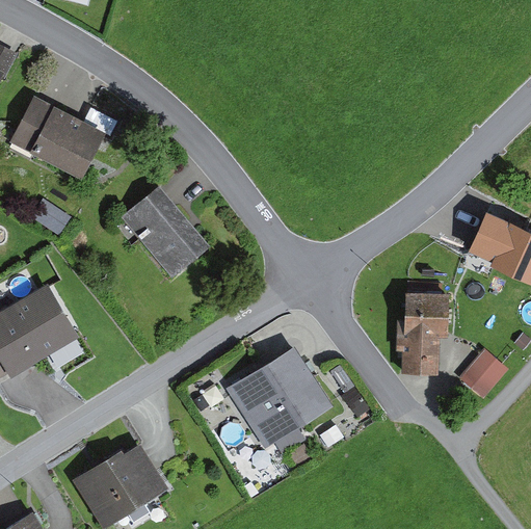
[(0,78),(3,80),(17,55),(0,47),(0,78)]
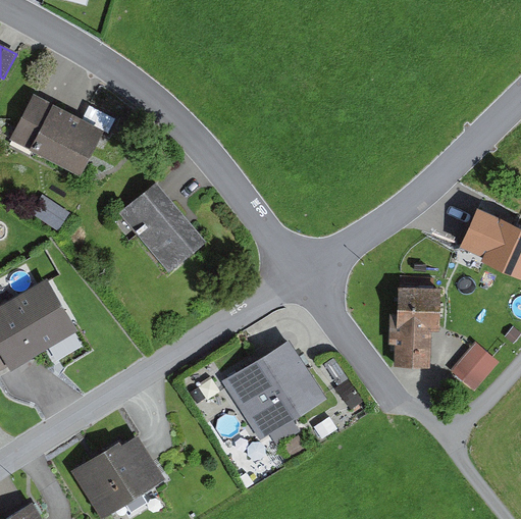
[(33,94),(8,141),(79,176),(101,132),(103,130),(82,118),(33,94)]
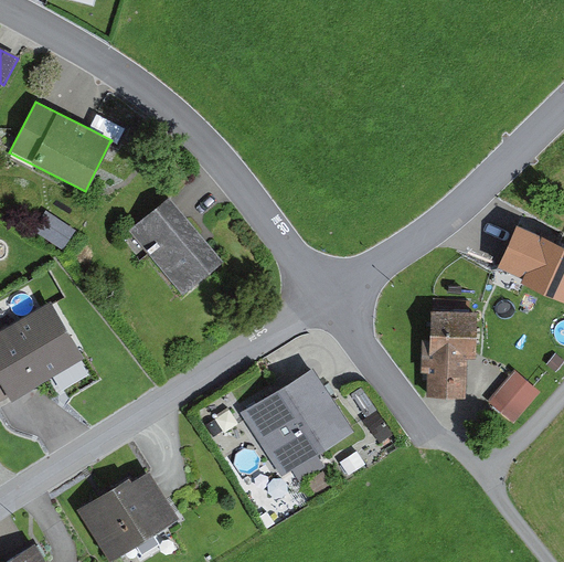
[(95,115),(88,128),(112,140),(109,142),(116,146),(124,130),(95,115)]
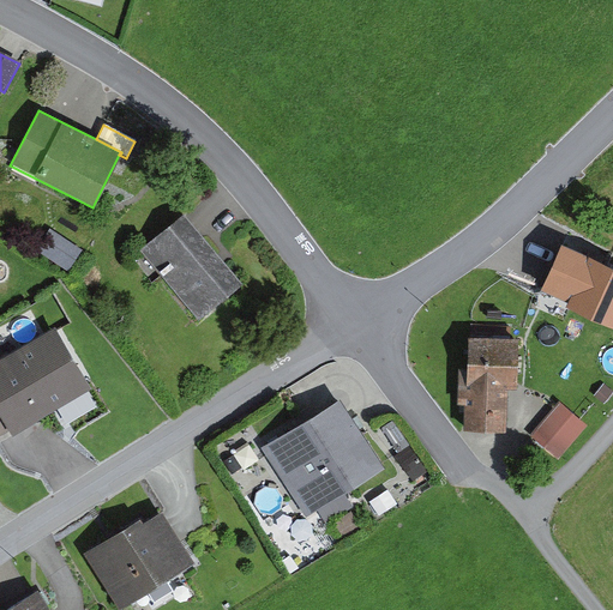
[(182,213),(138,252),(198,321),(242,284),(182,213)]
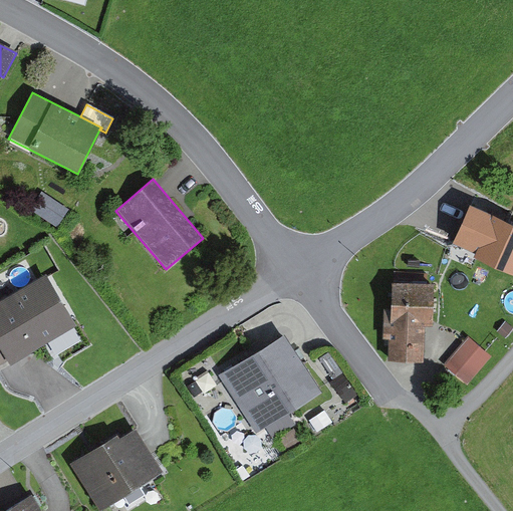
[(68,212),(41,193),(29,212),(56,230),(68,212)]
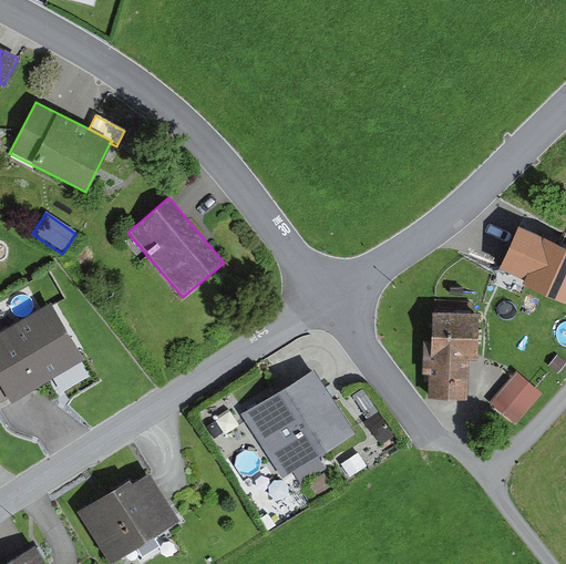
[(565,248),(518,228),(498,274),(565,303),(565,248)]
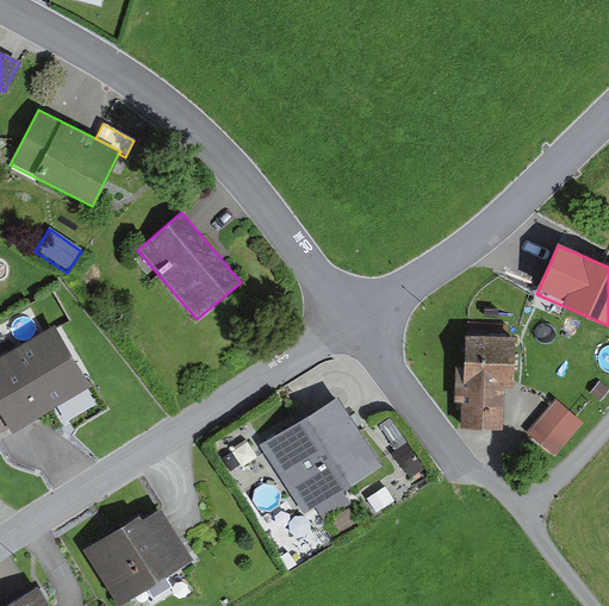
[(10,430),(11,433),(89,387),(54,325),(0,356),(0,435),(2,433),(10,430)]
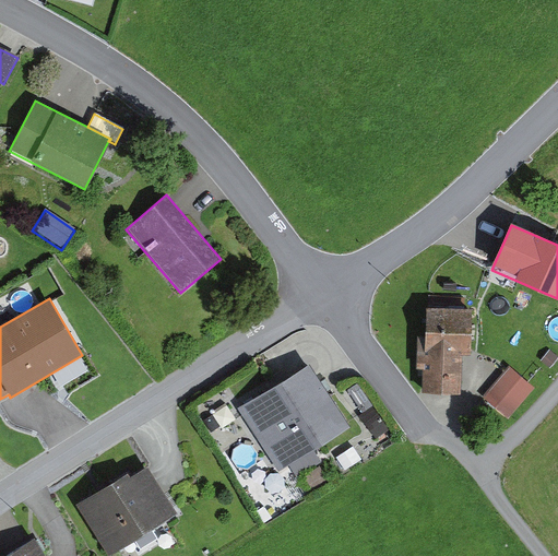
[(471,308),(425,306),(424,335),(416,335),(415,369),(423,370),(422,392),(459,393),(461,354),(469,354),(471,308)]
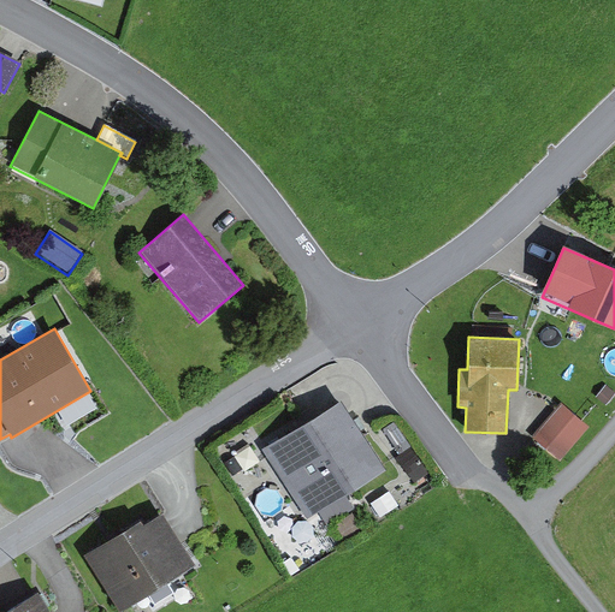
[(341,400),(260,450),(305,521),(385,470),(341,400)]
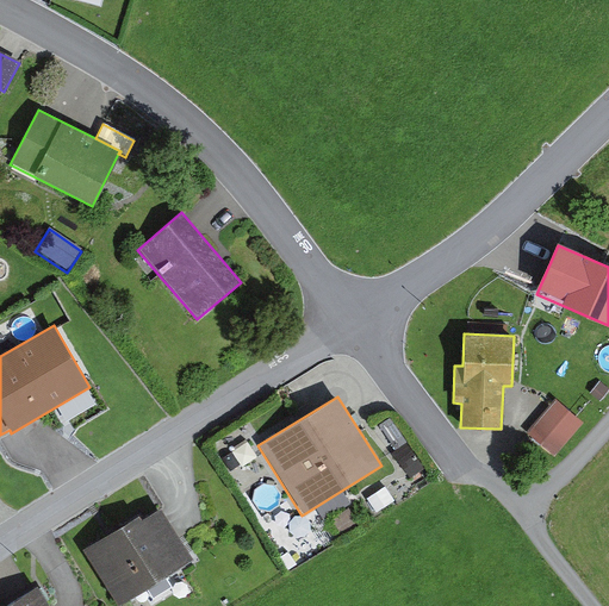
[(583,423),(555,399),(528,430),(557,454),(583,423)]
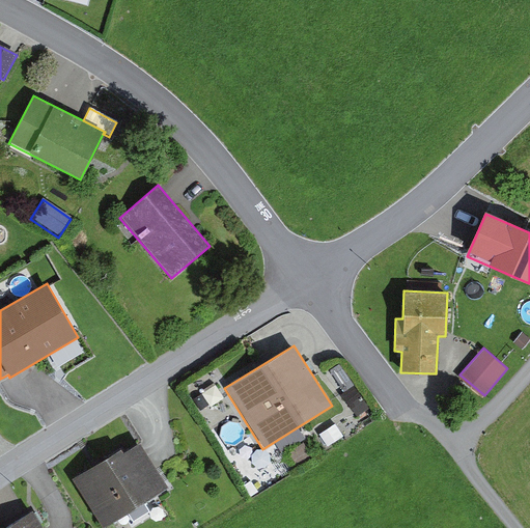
[(120,448),(70,479),(100,527),(107,527),(169,489),(150,459),(140,442),(122,452),(120,448)]
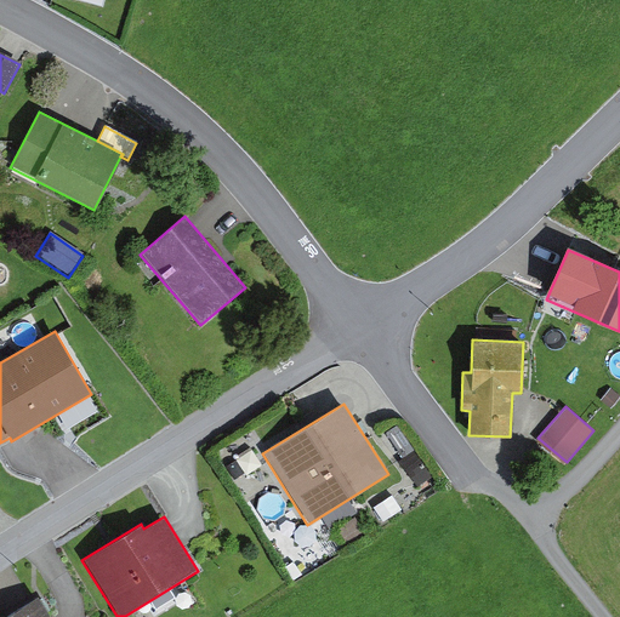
[(49,616),(37,596),(4,616),(49,616)]
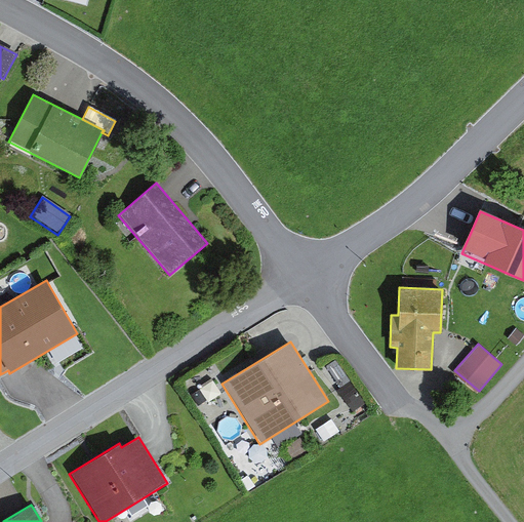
All buildings are outlined.
